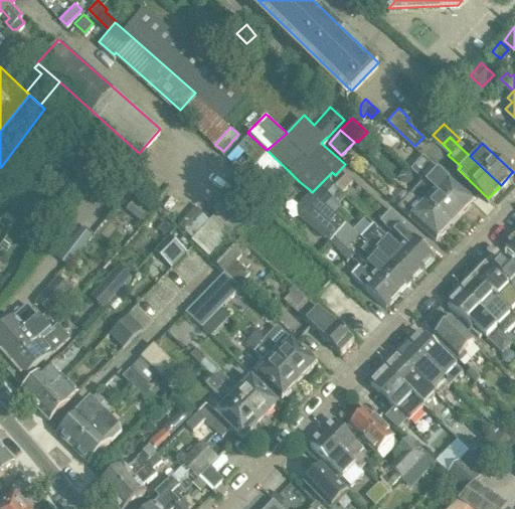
[(461,211),(474,198),(435,162),(428,169),(421,177),(435,188),(461,211)]
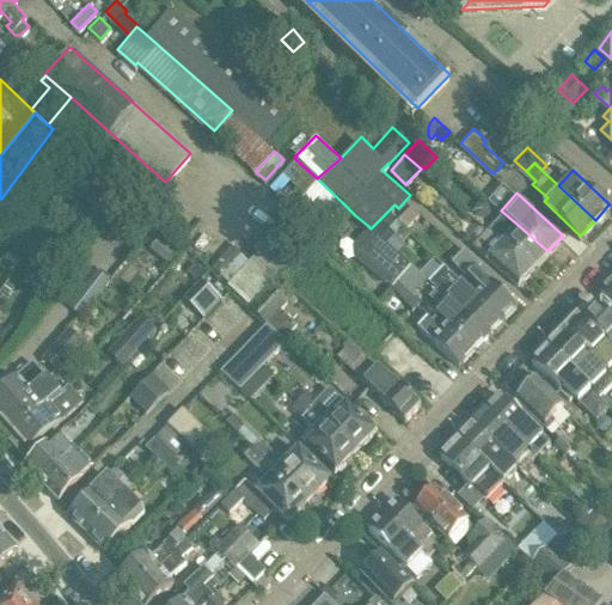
[(106,212),(140,242),(154,225),(122,195),(106,212)]
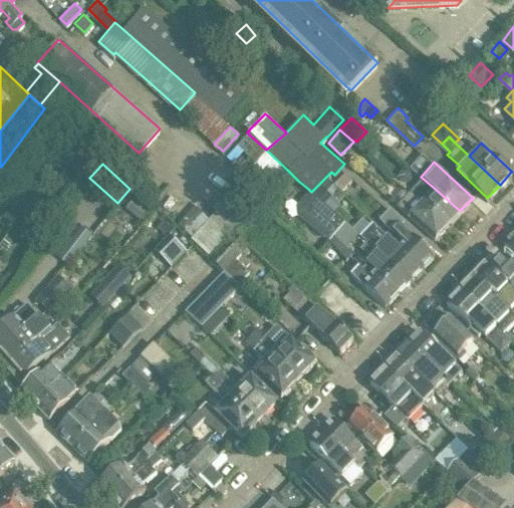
[(210,257),(233,232),(231,230),(235,226),(236,228),(246,217),(244,215),(271,187),(248,166),(212,206),(216,209),(189,237),(210,257)]
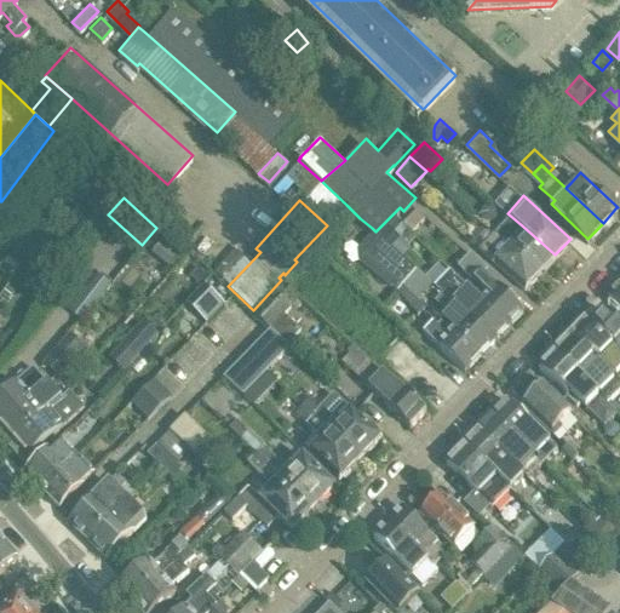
[(424,215),(415,206),(402,219),(411,228),(424,215)]
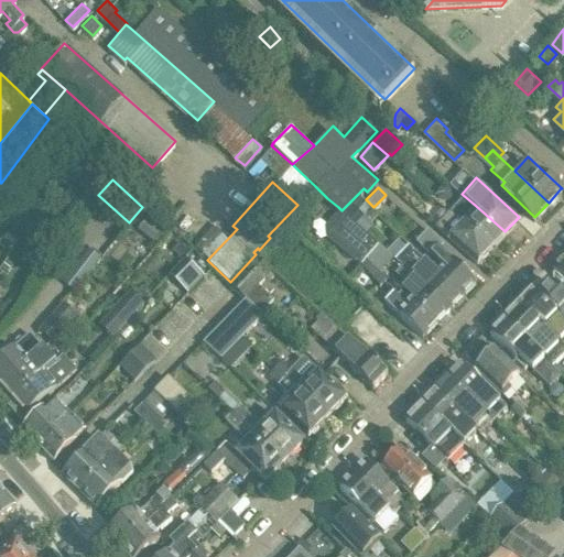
[(505,231),(476,206),(462,194),(455,201),(448,208),(463,221),(464,219),(491,244),(505,231)]
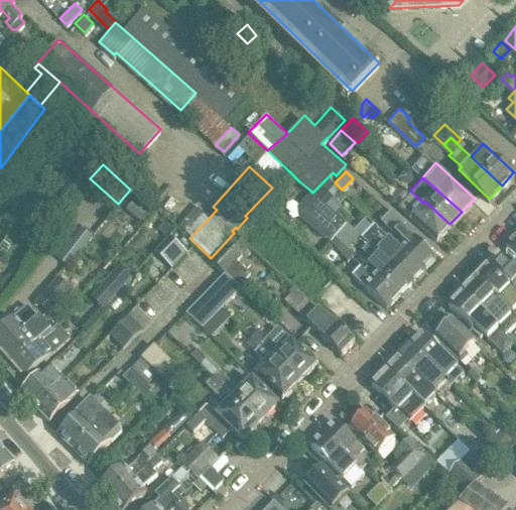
[(321,183),(312,193),(313,194),(325,203),(333,194),(329,189),(321,183)]
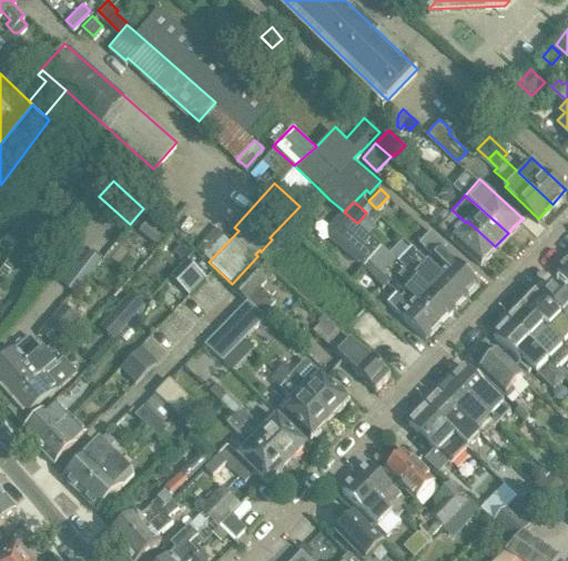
[(359,257),(363,262),(381,243),(357,223),(345,213),(344,212),(341,208),(327,224),(328,234),(357,259),(359,257)]
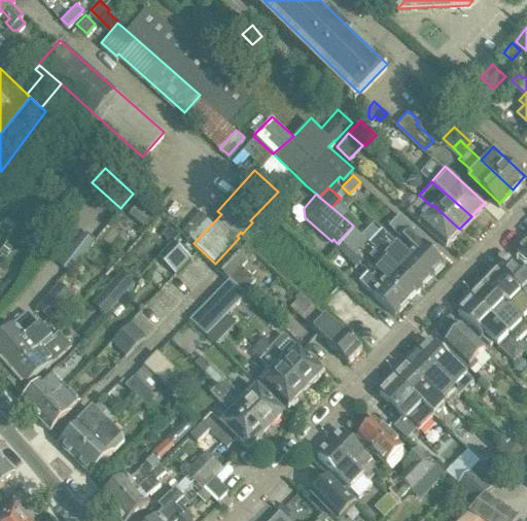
[(432,207),(419,195),(407,208),(446,243),(459,229),(433,205),(432,207)]
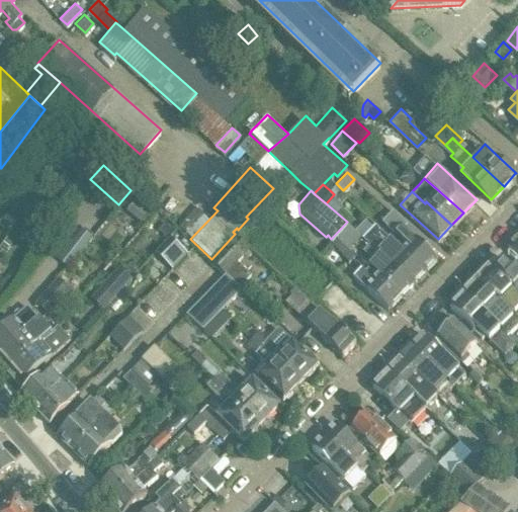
[(128,206),(135,199),(127,194),(122,200),(128,206)]
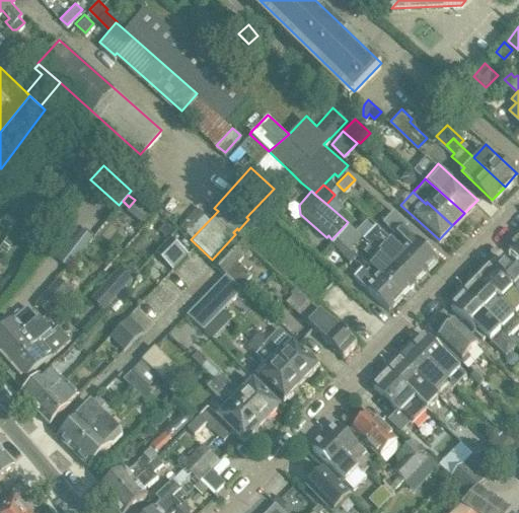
[(189,231),(206,213),(197,205),(179,223),(189,231)]
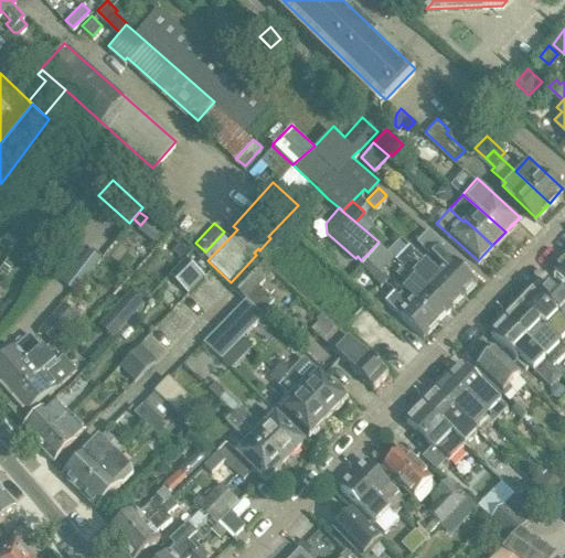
[(437,271),(462,294),(477,279),(440,244),(444,240),(428,226),(418,237),(445,264),(438,269),(437,271)]
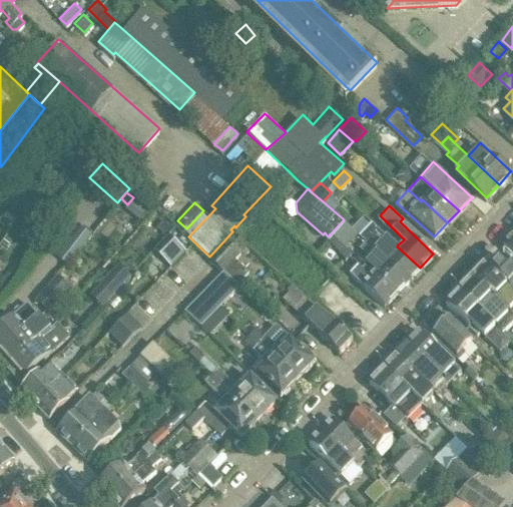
[(170,223),(162,215),(156,222),(164,229),(170,223)]
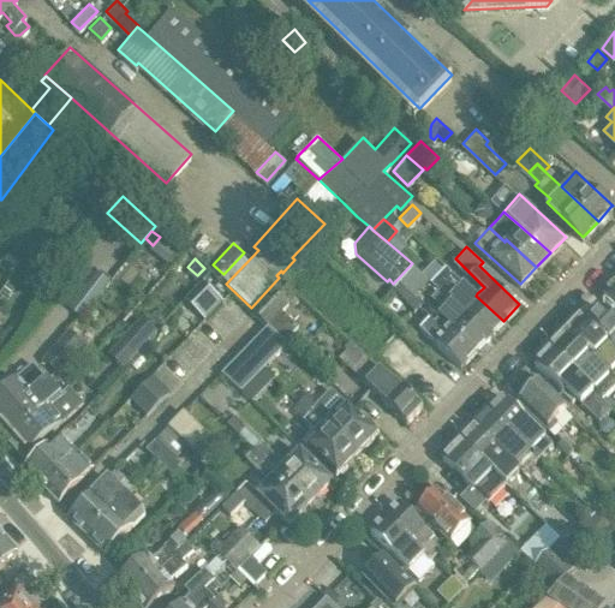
[(455,317),(463,310),(431,280),(412,263),(399,278),(415,293),(424,282),(430,287),(428,290),(431,292),(430,294),(455,317)]
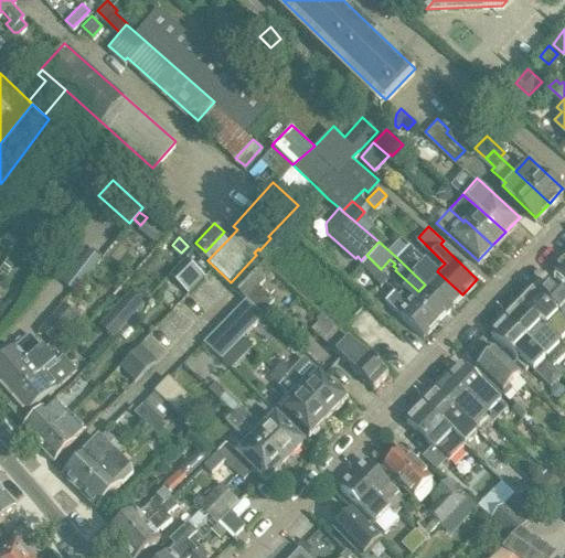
[(425,285),(450,307),(462,294),(437,271),(438,269),(411,243),(396,257),(425,285)]
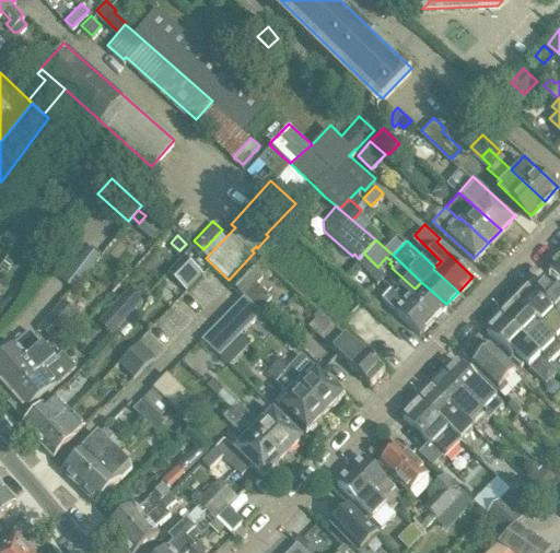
[(61,275),(73,284),(100,253),(88,243),(61,275)]
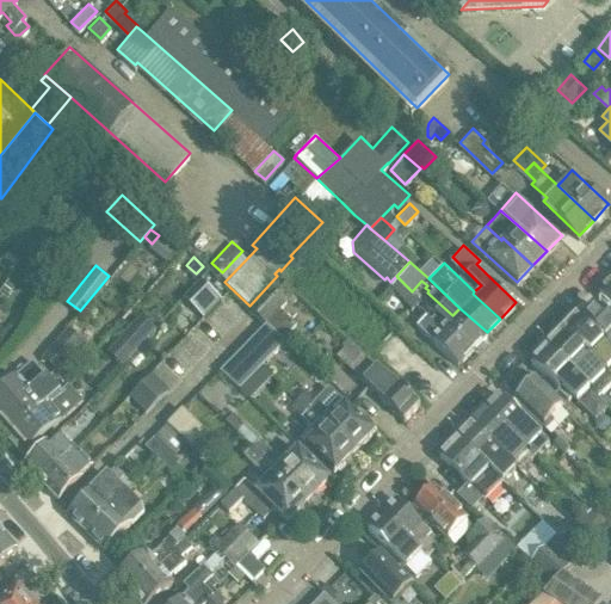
[(181,294),(203,314),(222,295),(201,275),(181,294)]
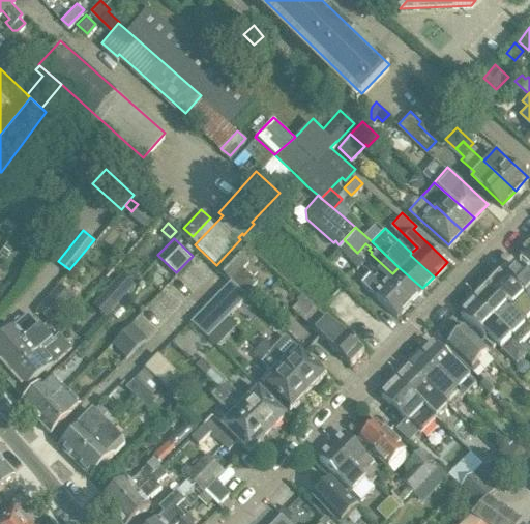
[(240,239),(216,265),(231,278),(245,290),(257,279),(242,265),(255,252),(240,239)]
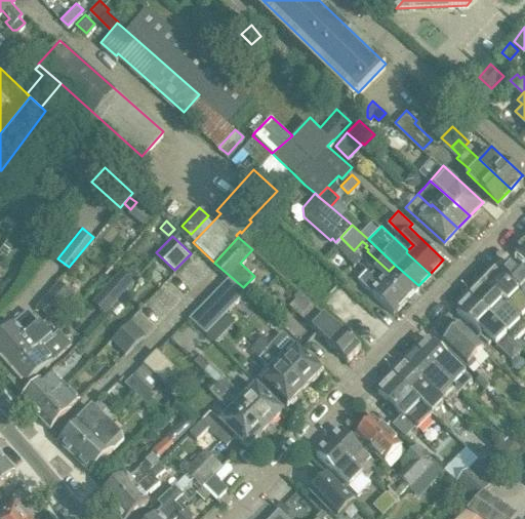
[(524,237),(515,247),(524,256),(524,237)]
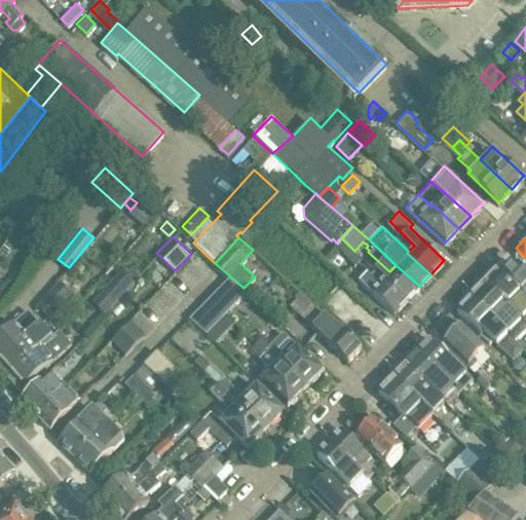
[(6,239),(0,246),(6,251),(12,244),(6,239)]
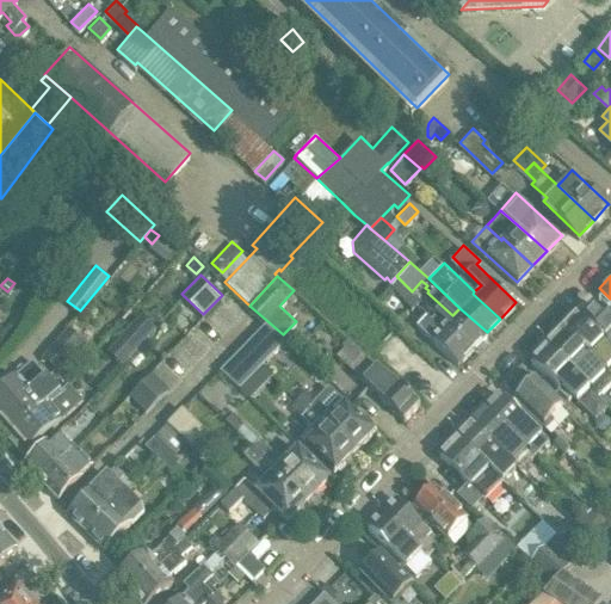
[(610,338),(610,319),(605,314),(604,315),(588,300),(576,312),(608,340),(610,338)]
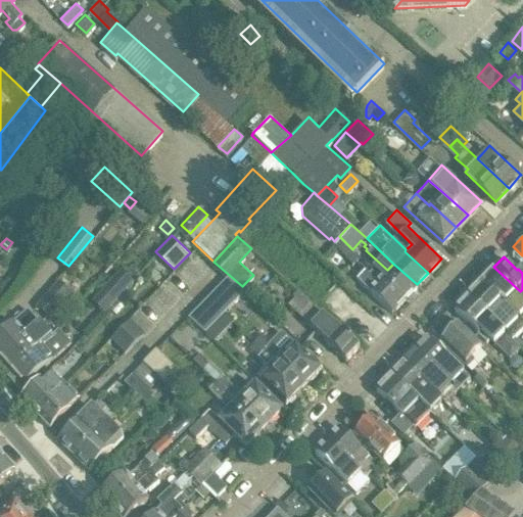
[(406,296),(417,284),(393,264),(387,270),(382,274),(406,296)]
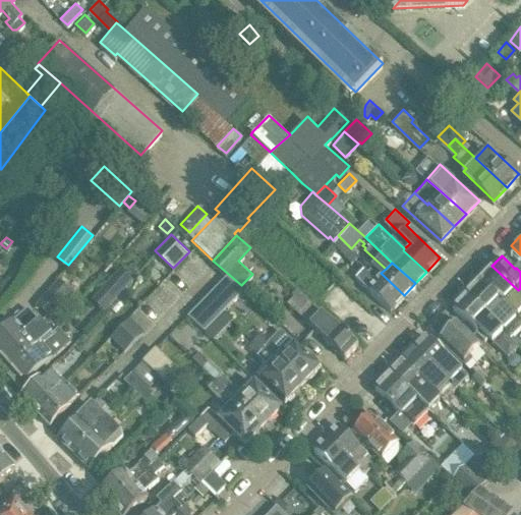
[(104,308),(132,277),(120,265),(91,296),(104,308)]
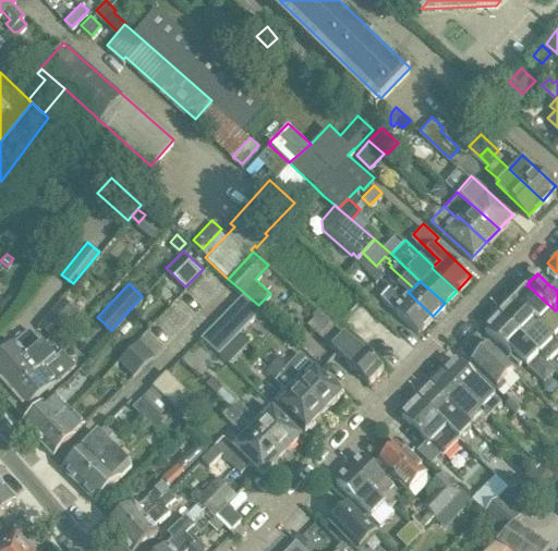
[(557,334),(557,308),(555,310),(526,284),(514,297),(540,322),(542,320),(557,334)]
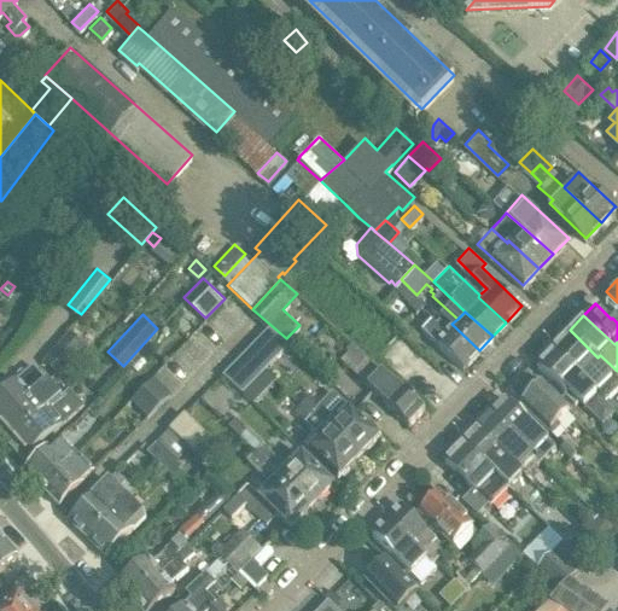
[(479,350),(452,324),(447,330),(431,316),(421,326),(464,366),(479,350)]
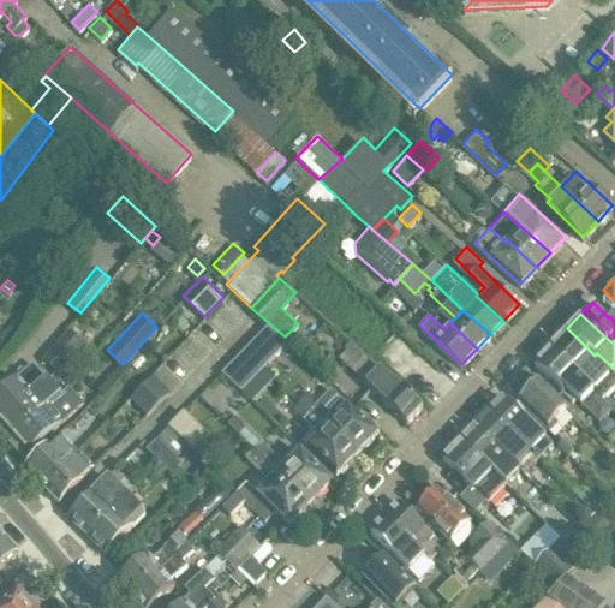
[(268,322),(245,346),(264,363),(287,339),(285,337),(268,322)]
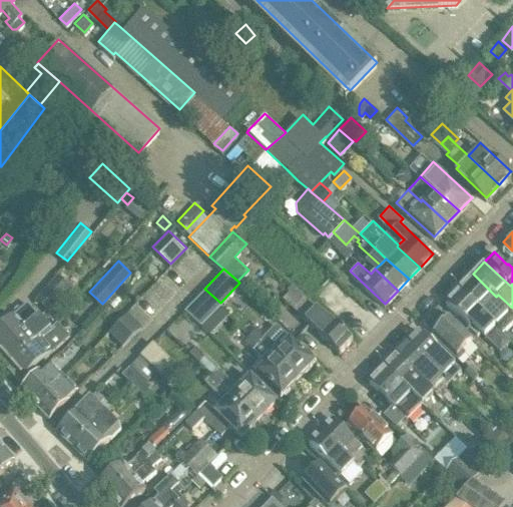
[(70,284),(57,272),(35,297),(48,309),(70,284)]
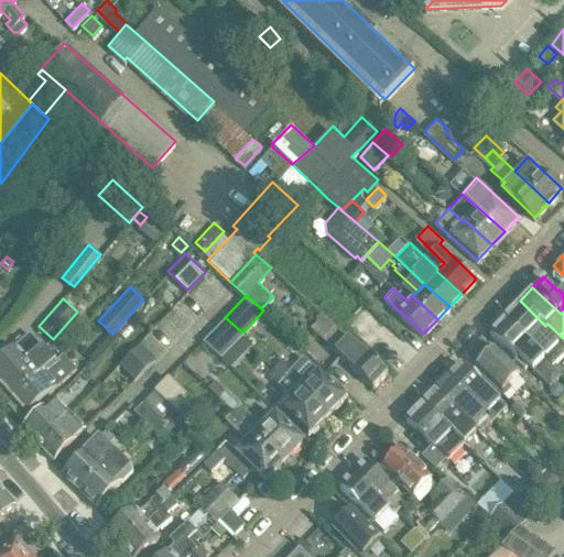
[(520,301),(505,316),(546,357),(553,362),(563,349),(563,343),(545,326),(520,301)]
